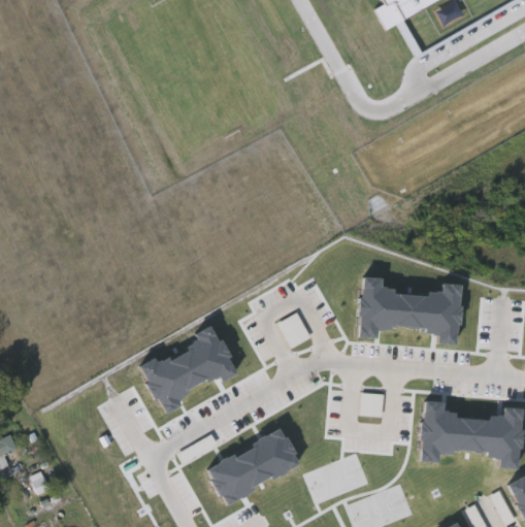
[(385,26),(433,0),(383,0),(385,4),(375,8),(385,26)]
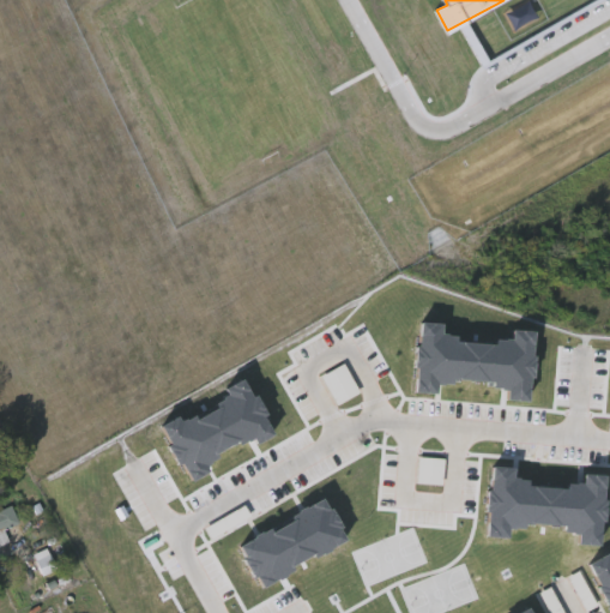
[(536,331),(514,330),(513,340),(499,338),(497,344),(458,342),(459,335),(444,334),(445,323),(421,322),(416,392),(439,394),(439,384),(456,384),(456,379),(494,382),(494,389),(509,389),(508,400),(532,402),(536,331)]
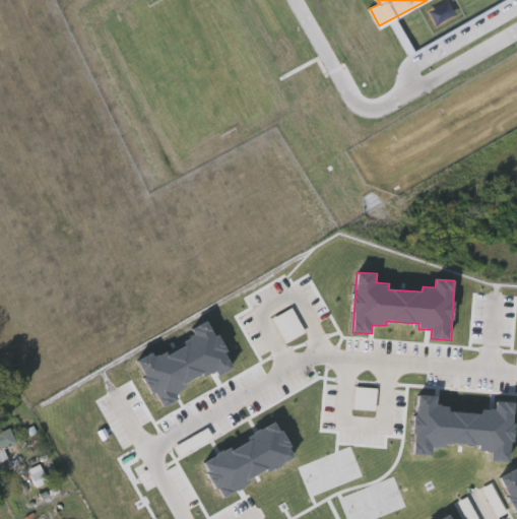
[(286,342),(307,334),(296,308),(275,316),(286,342)]
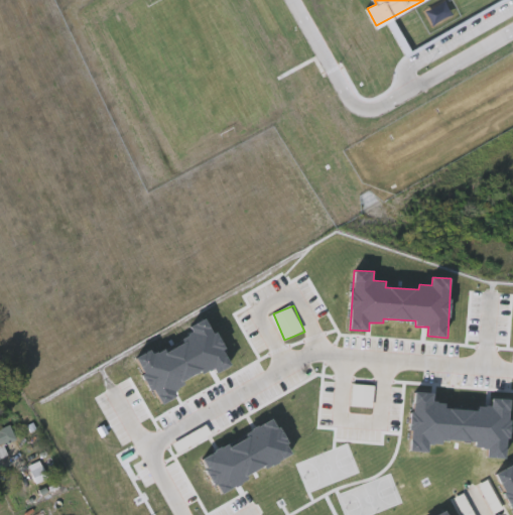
[(233,364),(228,356),(225,346),(206,317),(191,327),(193,332),(182,339),(183,342),(167,352),(165,350),(153,353),(151,349),(137,358),(139,363),(141,366),(145,380),(162,403),(167,402),(177,396),(175,390),(185,384),(184,378),(216,369),(219,373),(233,364)]
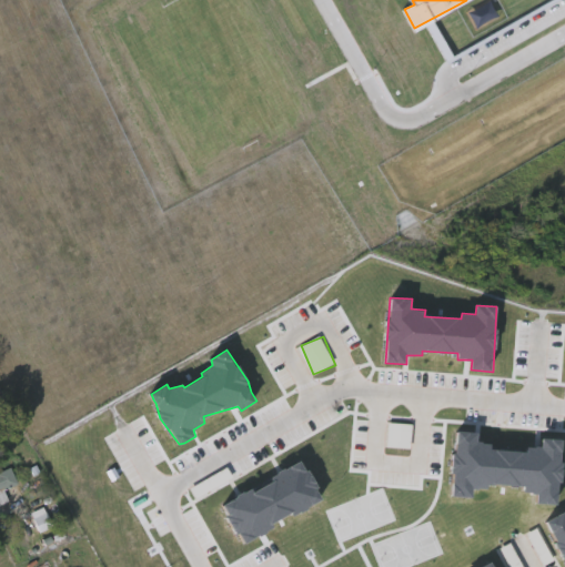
[(387,446),(412,449),(415,425),(391,422),(387,446)]
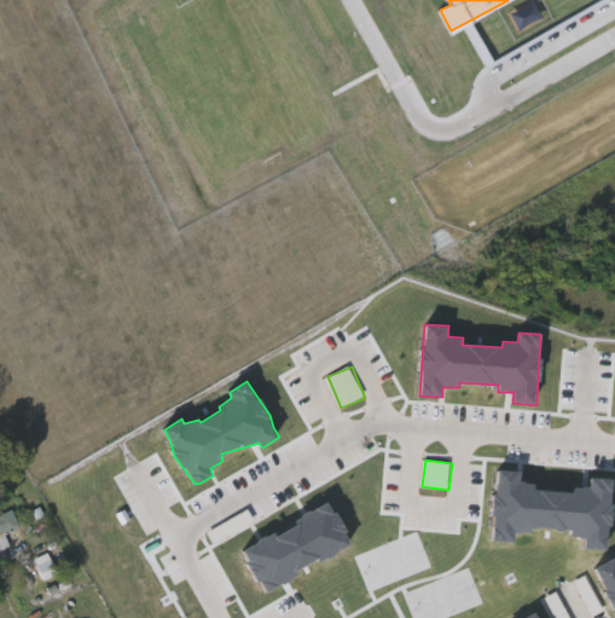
[(613,479),(590,478),(590,487),(574,486),(574,492),(533,490),(534,483),(520,481),(520,471),(497,469),(492,541),(514,542),(515,532),(531,533),(531,527),(570,530),(570,537),(585,537),(585,548),(608,550),(613,479)]
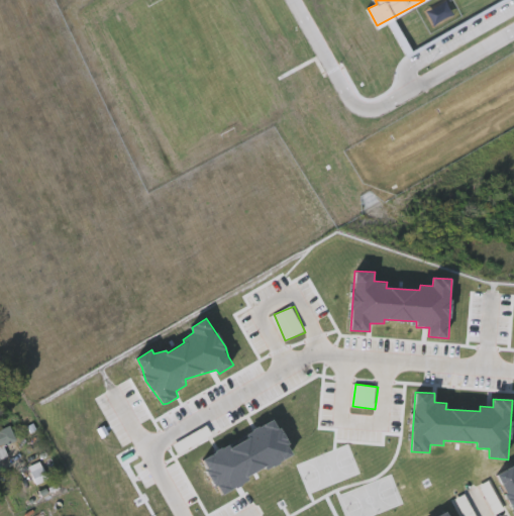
[(294,456),(276,418),(246,432),(248,437),(203,458),(219,492),(294,456)]
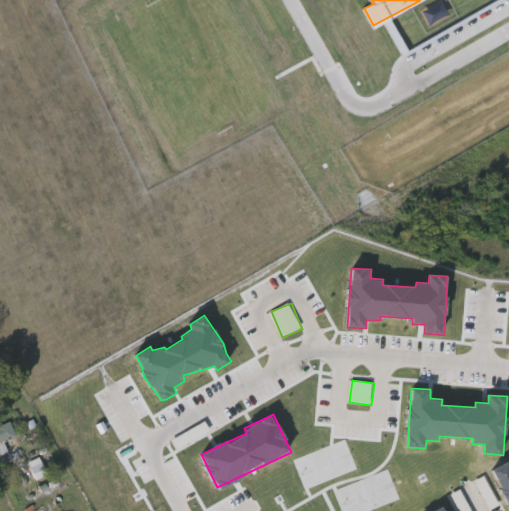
[(0,452),(0,423),(11,419),(17,433),(4,438),(8,449),(0,452)]
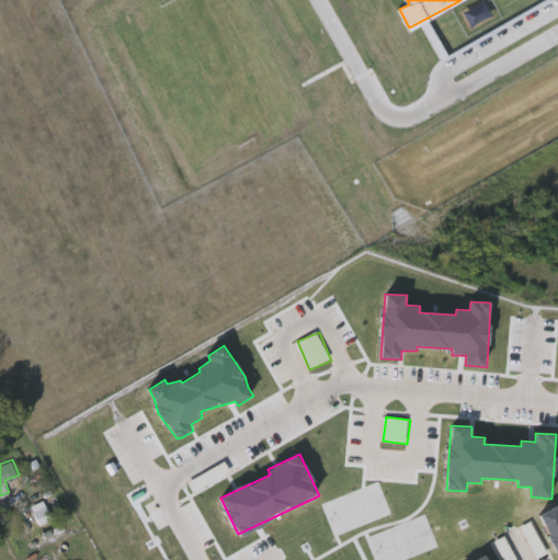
[(33,503),(46,500),(52,520),(38,523),(33,503)]
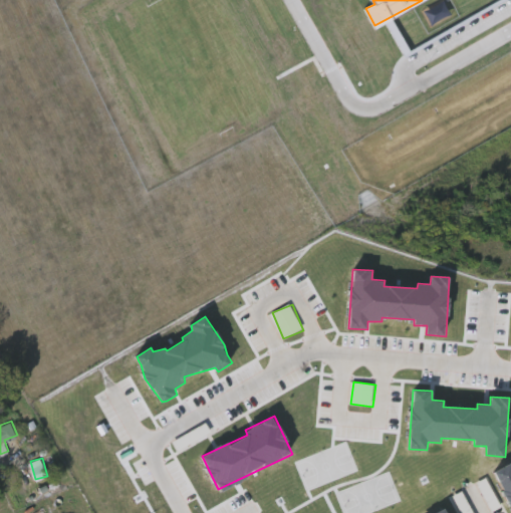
[(510,464),(495,471),(510,504),(510,464)]
